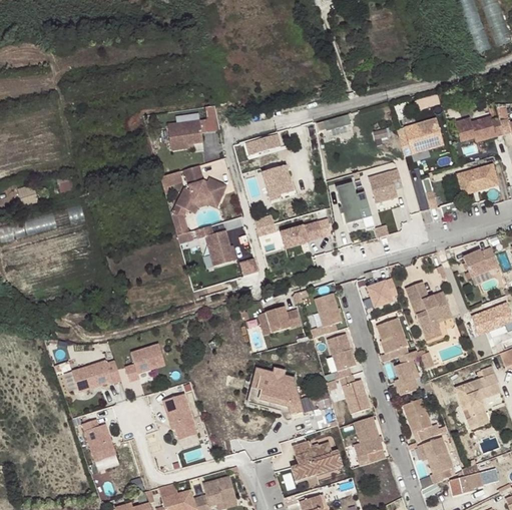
[(459,0),(475,49),(491,44),(479,7),(478,8),(475,0),(459,0)]
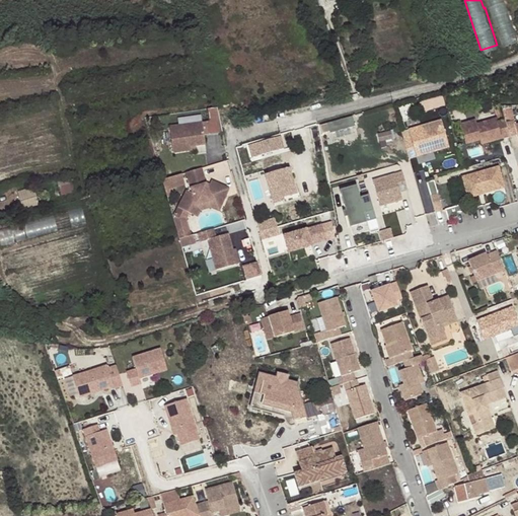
[(489,0),(498,25),(511,21),(503,0),(489,0)]
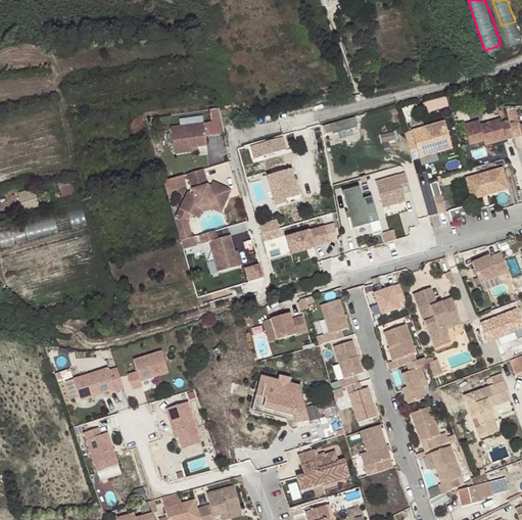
[(508,119),(509,123),(517,121),(512,104),(504,105),(508,119)]
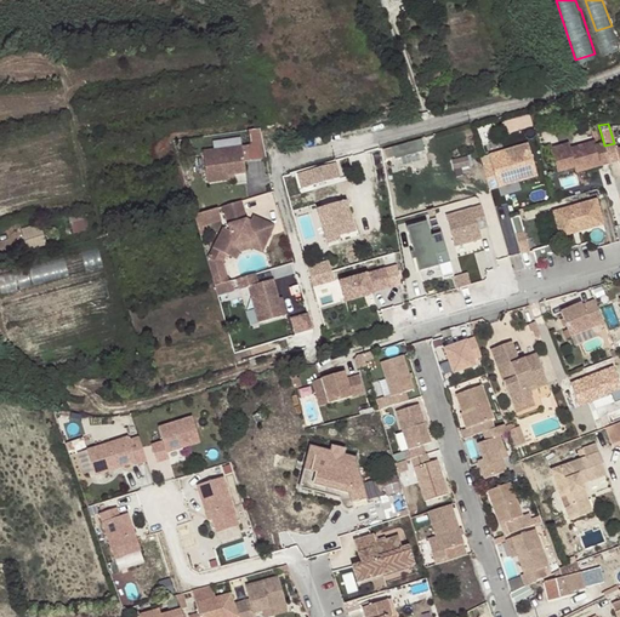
[(420,136),(392,146),(394,156),(424,148),(420,136)]
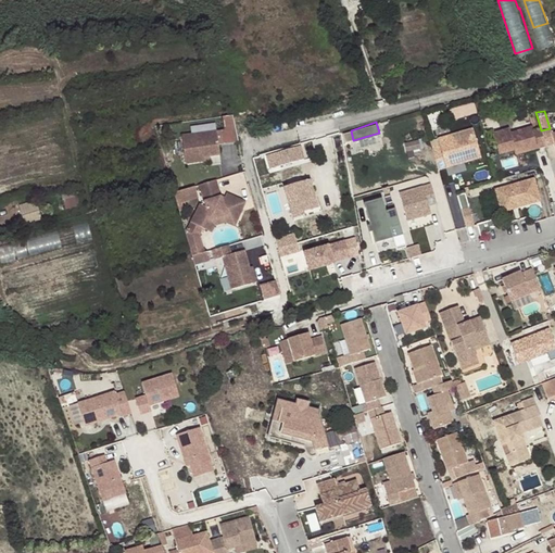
[(541,130),(540,126),(532,128),(531,125),(509,132),(508,126),(492,132),(499,153),(514,149),(520,147),(521,151),(545,145),(541,130)]
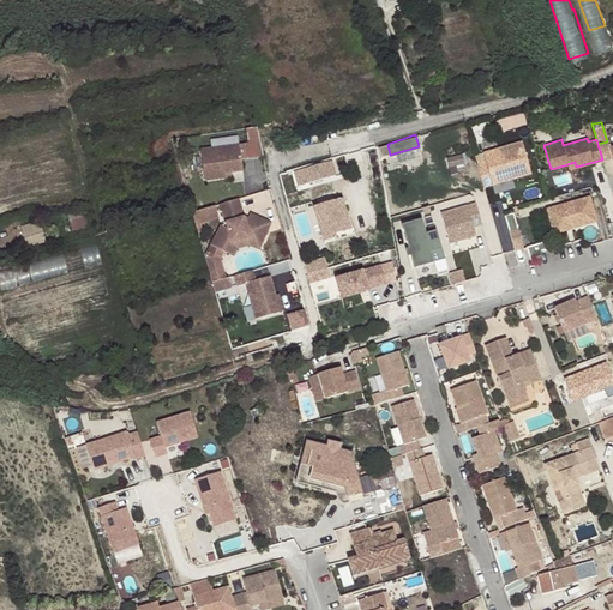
[(486,162),(478,164),(484,186),(493,183),(492,179),(511,174),(512,177),(532,173),(522,140),(484,152),(485,158),(486,162)]
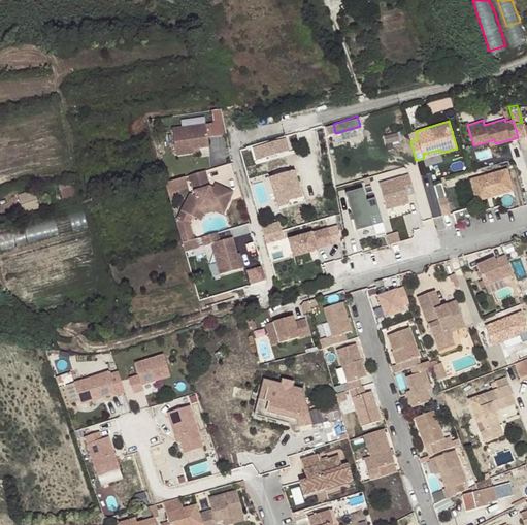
[(216,135),(213,122),(169,127),(173,154),(192,151),(192,148),(205,145),(204,136),(216,135)]
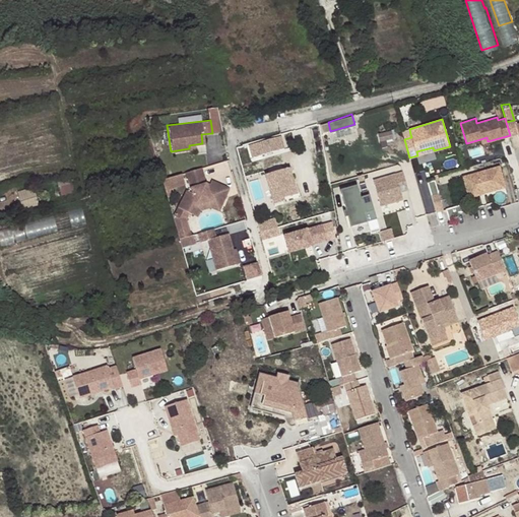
[(518,122),(515,123),(514,120),(506,122),(510,135),(518,133),(518,136),(518,122)]
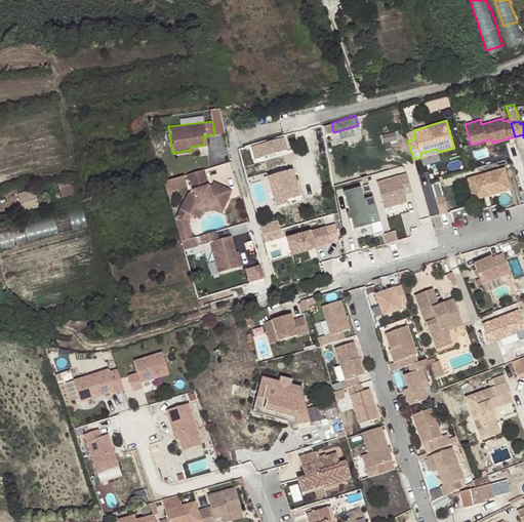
[(282,137),(251,146),(255,157),(285,149),(282,137)]
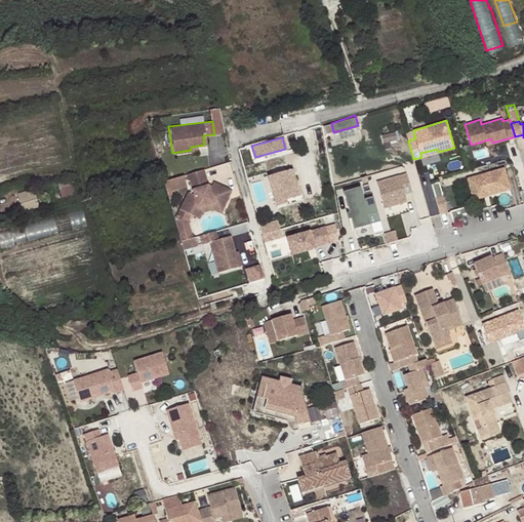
[(420,153),(421,157),(438,152),(437,149),(420,153)]
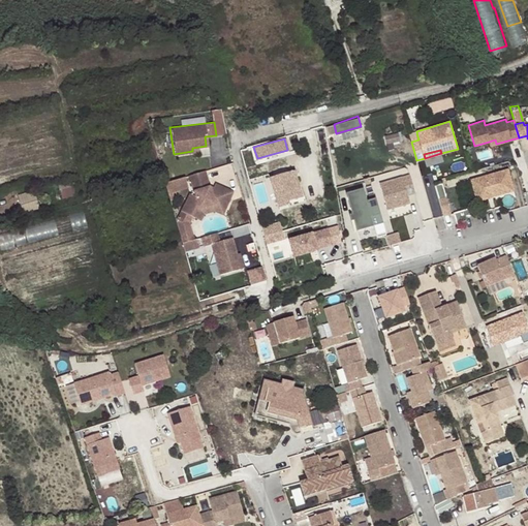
[(515,189),(508,168),(471,179),(476,197),(491,193),(492,196),(515,189)]
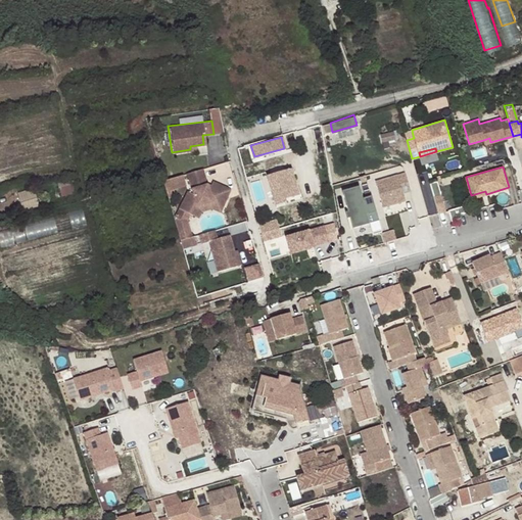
[(203,177),(201,169),(186,173),(192,193),(187,191),(178,207),(190,215),(195,205),(210,201),(221,205),(228,189),(210,182),(209,186),(208,188),(206,188),(202,186),(199,177),(203,177)]
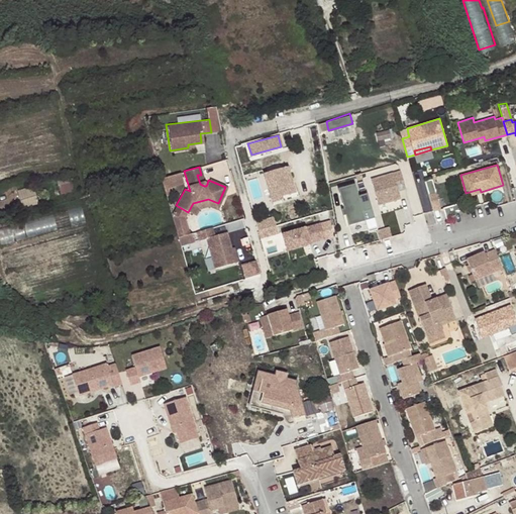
[(271,202),(281,199),(280,197),(294,193),(294,191),(287,167),(263,174),(271,202)]
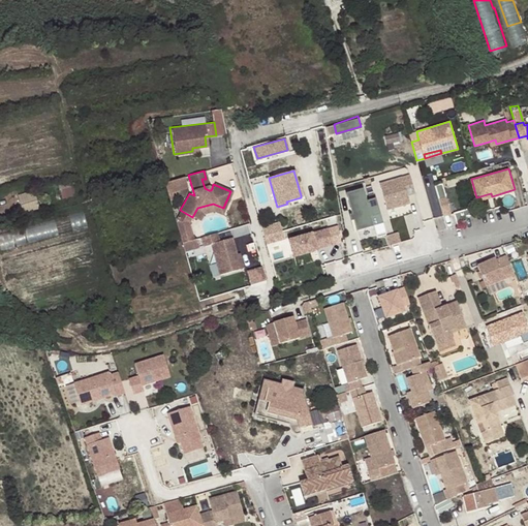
[(409,173),(380,181),(387,207),(409,199),(407,192),(414,190),(409,173)]
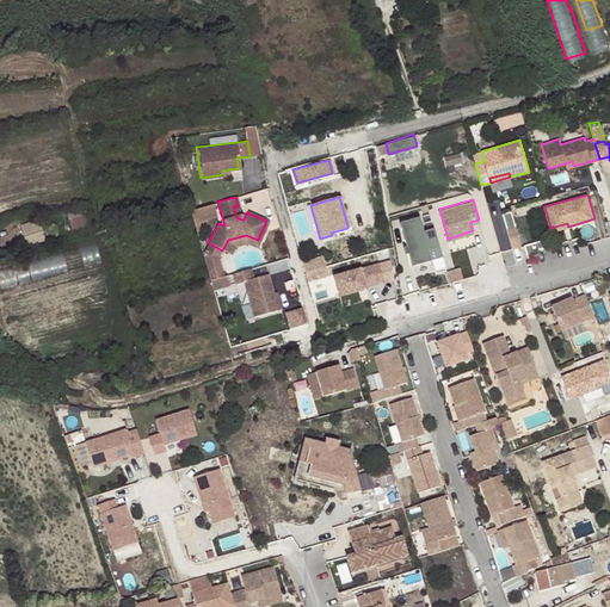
[(86,211),(85,204),(67,209),(68,216),(86,211)]
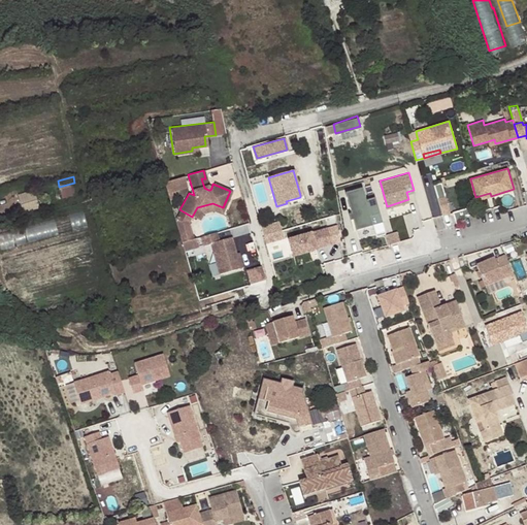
[(207,186),(205,178),(201,178),(204,188),(208,190),(210,190),(211,188),(207,186)]
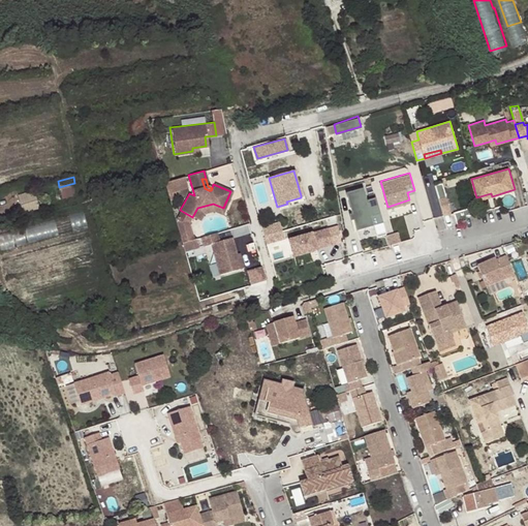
[(40,204),(35,186),(18,192),(23,209),(40,204)]
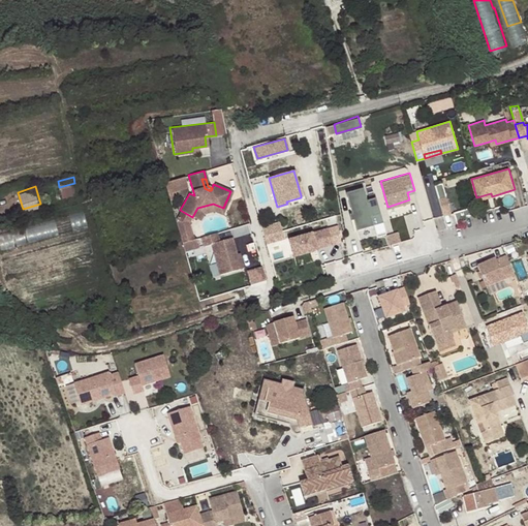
[(363,186),(346,190),(358,228),(382,220),(375,196),(367,198),(363,186)]
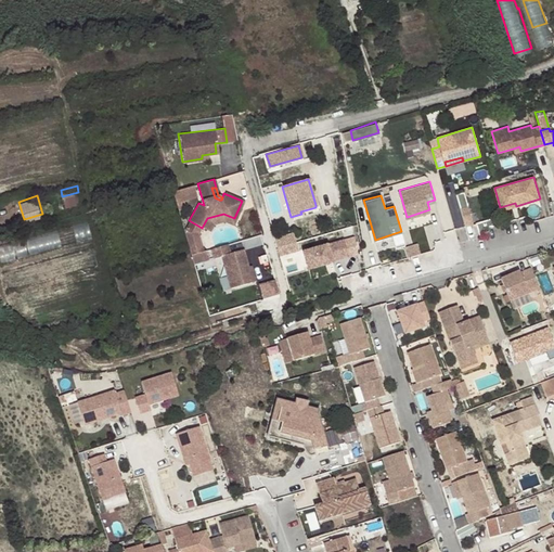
[(460,206),(465,226),(473,223),(467,203),(460,206)]
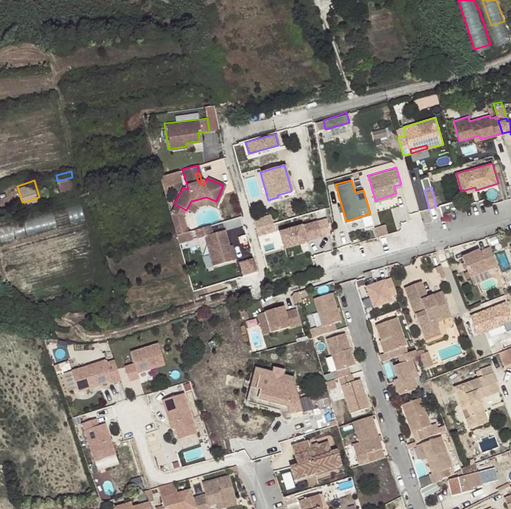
[(277,195),(278,197),(278,199),(295,194),(293,189),(291,189),(291,191),(277,195)]
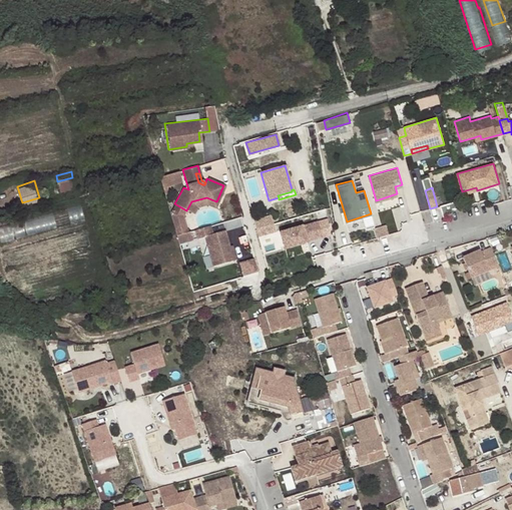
[(213,207),(216,201),(206,197),(191,201),(186,210),(191,213),(195,206),(205,203),(213,207)]
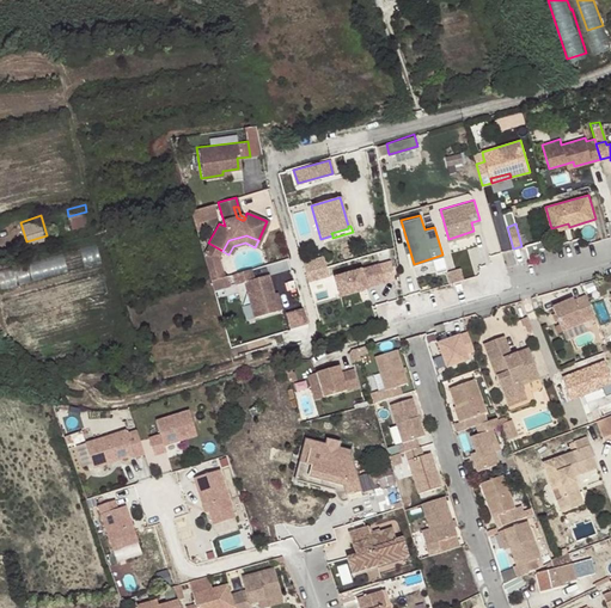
[(311,276),(329,272),(325,251),(306,255),(311,276)]
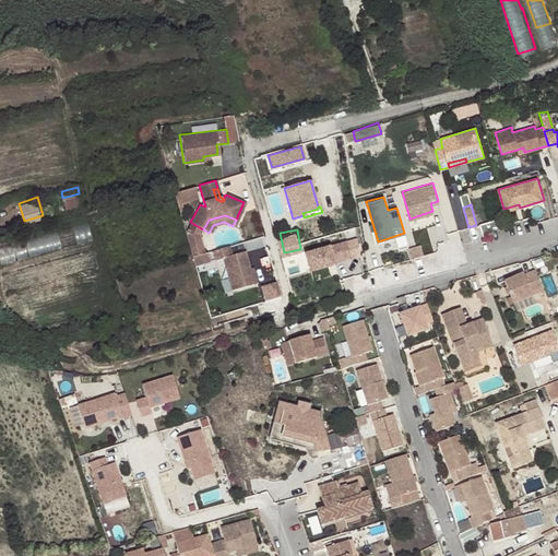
[(0,248),(1,256),(61,247),(59,232),(0,239),(0,248)]
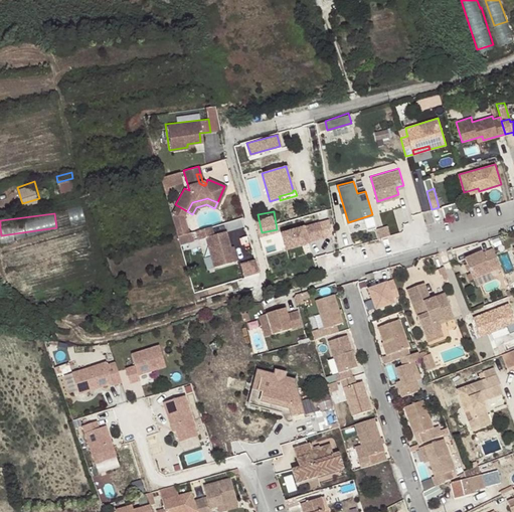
[(211,225),(195,229),(198,238),(205,236),(213,266),(232,261),(229,247),(230,246),(225,230),(213,234),(211,225)]
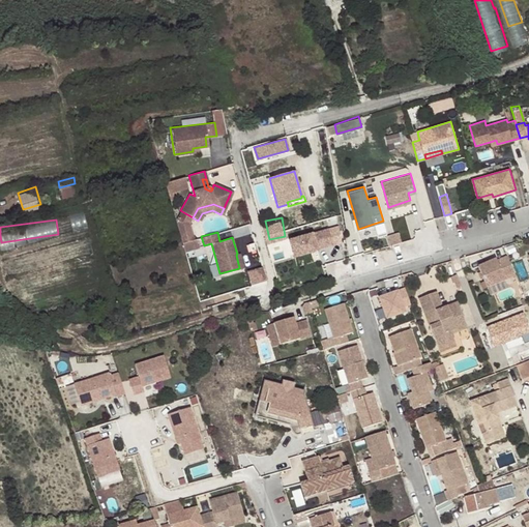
[(324,234),(285,245),(290,263),(313,257),(313,254),(328,250),(324,234)]
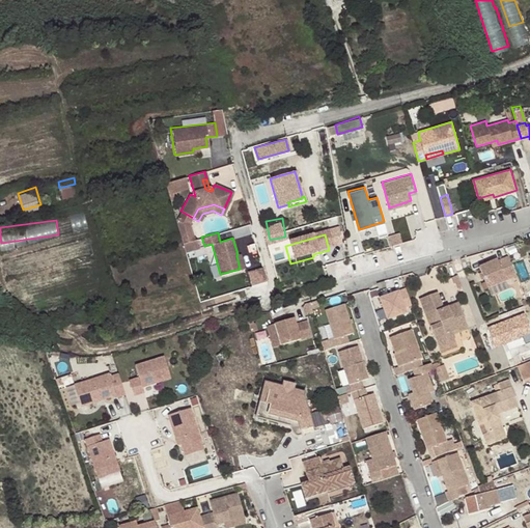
[(510,261),(508,257),(497,262),(499,266),(510,261)]
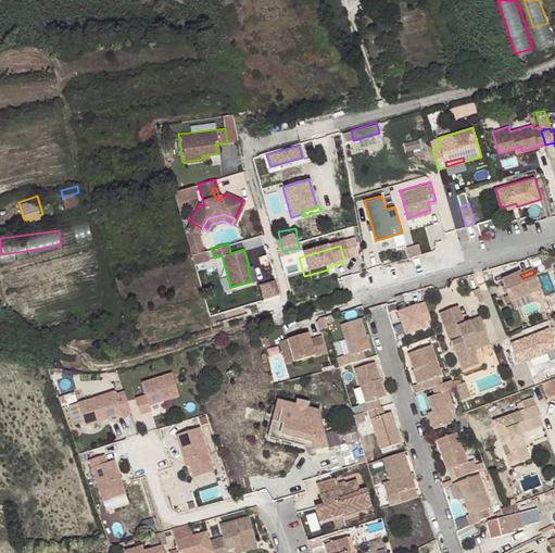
[(522,278),(520,275),(520,273),(501,281),(511,303),(530,296),(529,292),(540,288),(534,274),(522,278)]
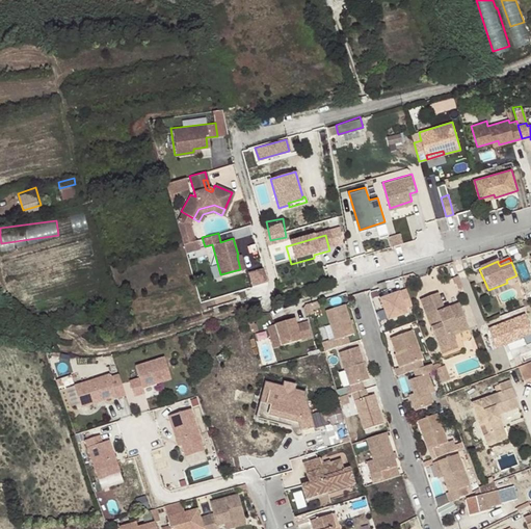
[(263,264),(247,267),(250,281),(266,278),(263,264)]
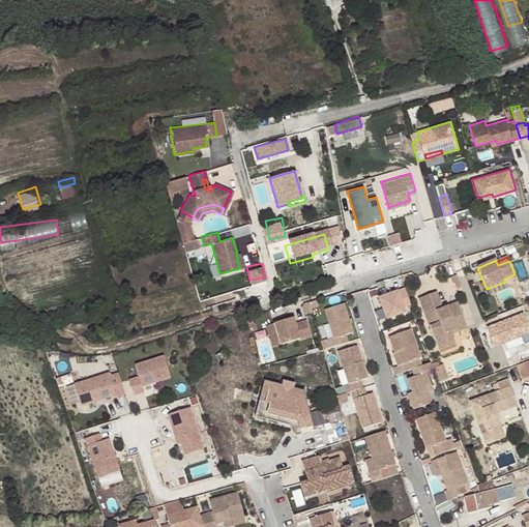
[(461,285),(457,273),(448,276),(453,288),(461,285)]
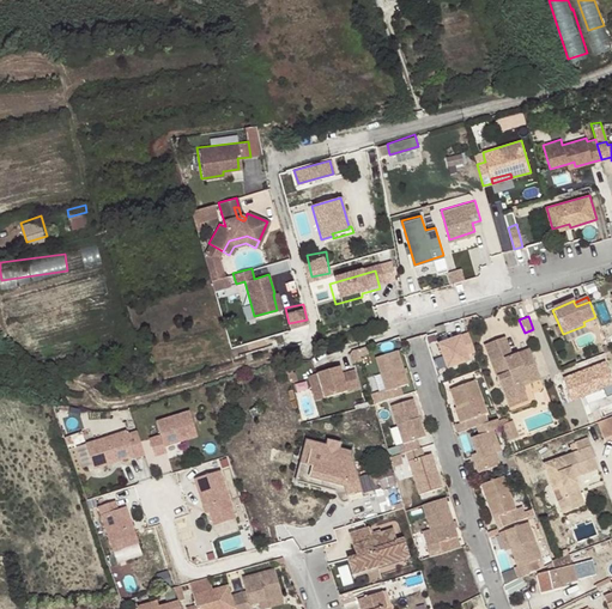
[(468,333),(438,343),(447,369),(468,360),(466,354),(474,352),(468,333)]
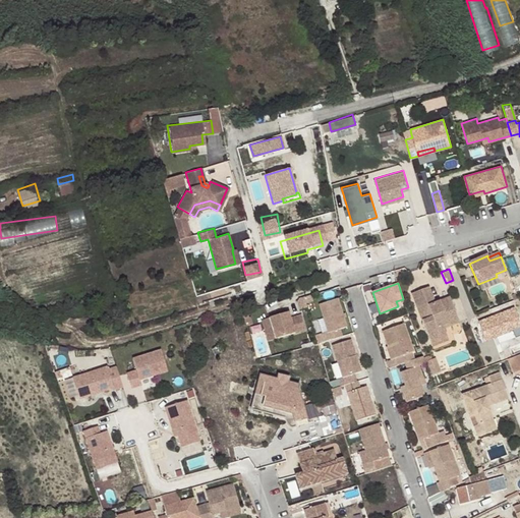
[(434,301),(432,297),(427,285),(411,291),(417,308),(427,304),(431,314),(421,319),(429,340),(446,334),(444,326),(442,323),(435,324),(434,321),(446,317),(447,321),(457,317),(449,295),(441,299),(434,301)]
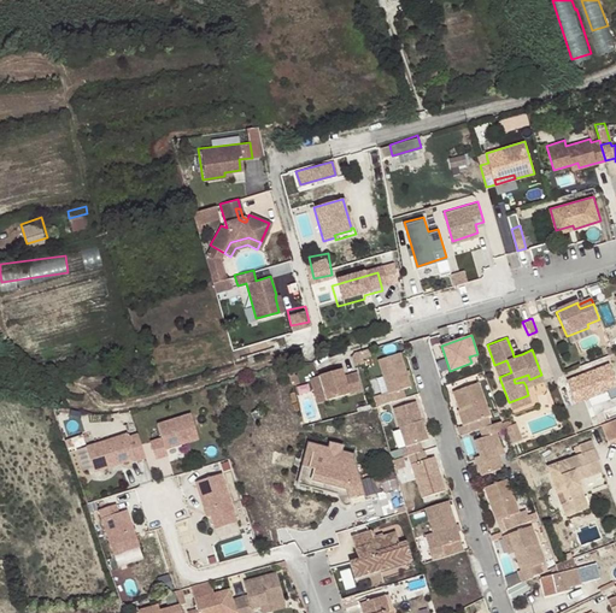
[(386,393),(388,402),(405,398),(403,388),(411,385),(400,352),(379,359),(388,393),(386,393)]
